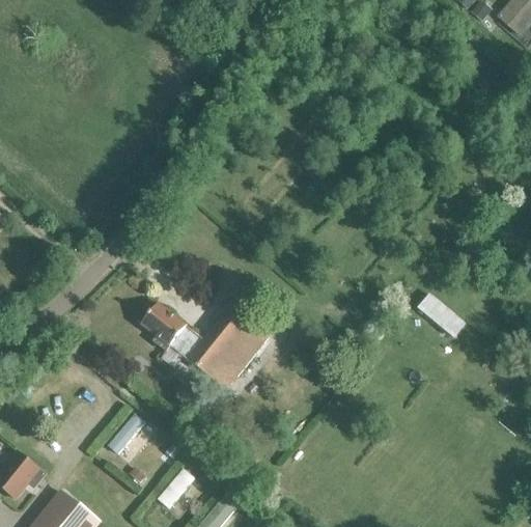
[(530,26),(530,0),(512,0),(495,21),(519,40),(530,26)]
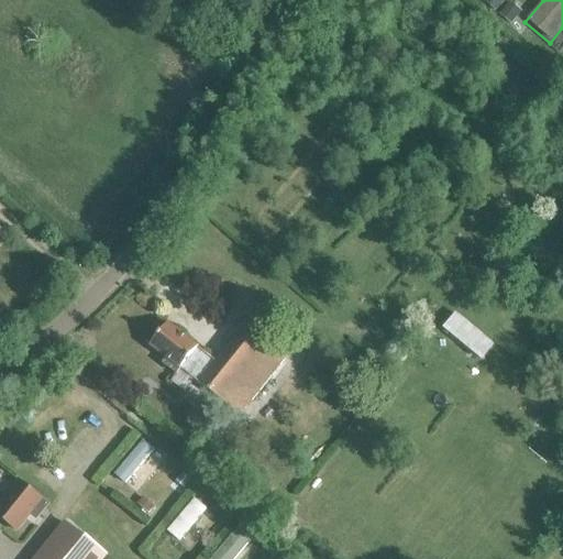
[(244,324),(218,355),(170,318),(152,342),(167,355),(164,360),(178,372),(183,368),(239,413),(284,355),(244,324)]
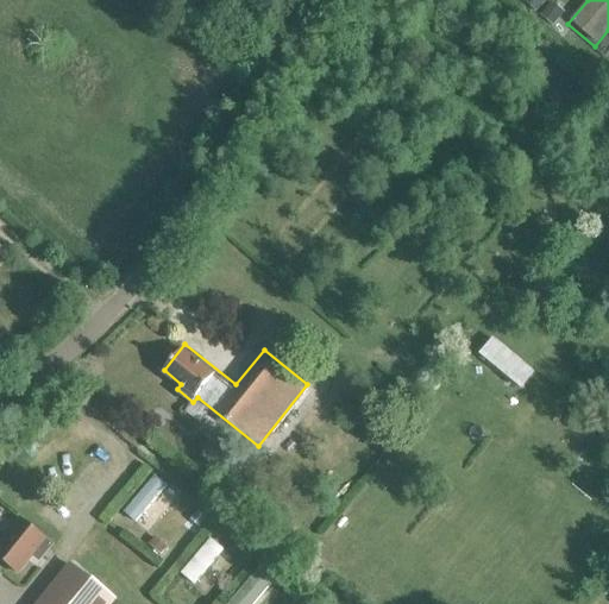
[(163,486),(168,483),(156,472),(151,477),(151,476),(121,510),(133,521),(164,488),(163,486)]
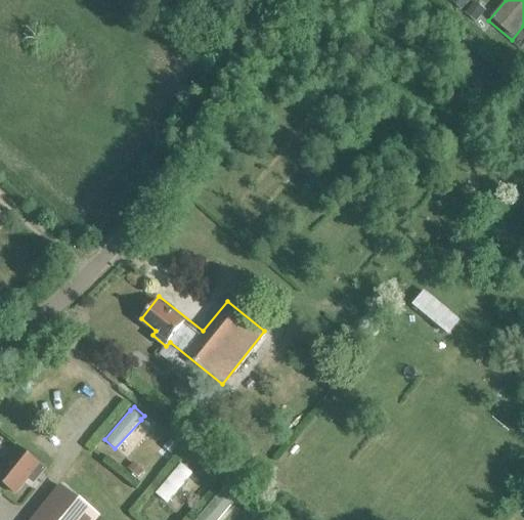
[(38,479),(46,469),(40,464),(41,463),(19,446),(5,464),(2,462),(0,464),(0,478),(16,492),(31,474),(38,479)]
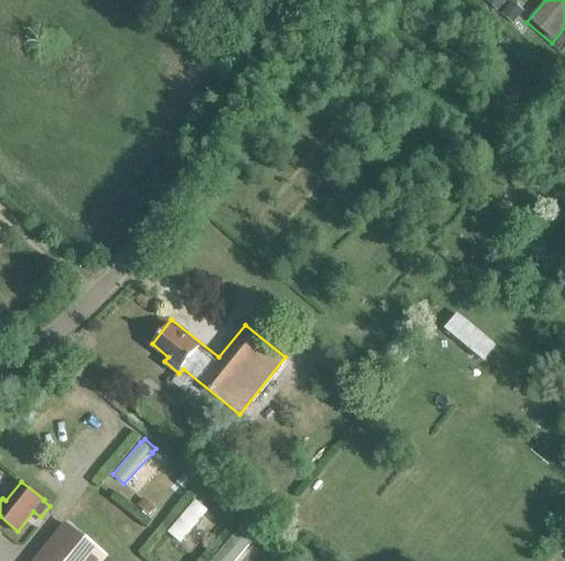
[(194,498),(168,530),(179,540),(206,508),(194,498)]
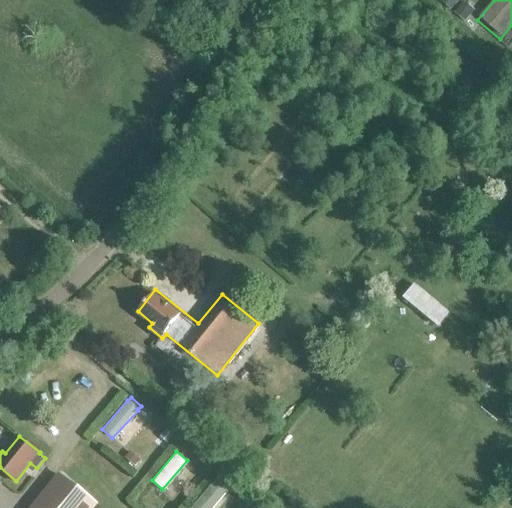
[(222,472),(191,507),(211,507),(234,481),(222,472)]
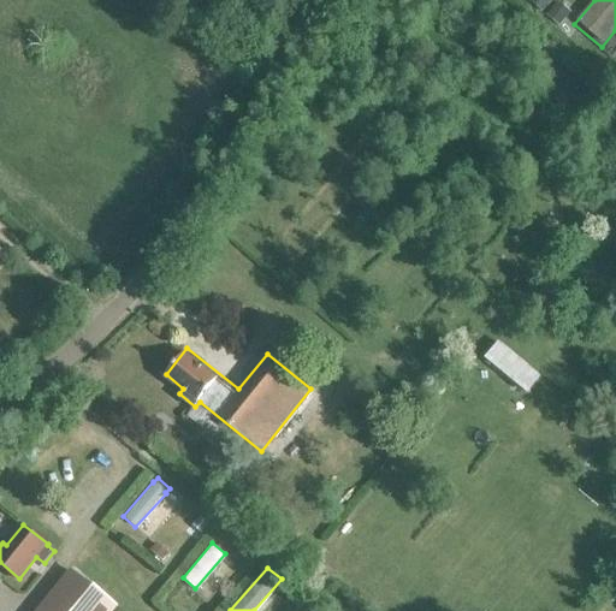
[(40,610),(111,610),(117,605),(73,570),(40,610)]
